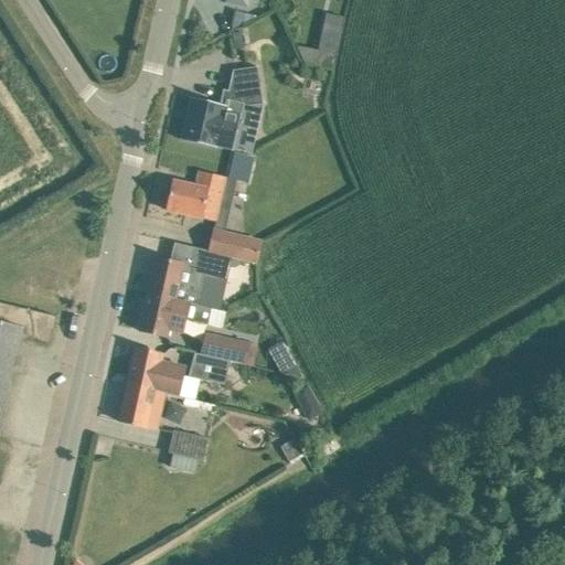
[(319,51),(316,66),(332,70),(343,18),(327,13),(319,51)]
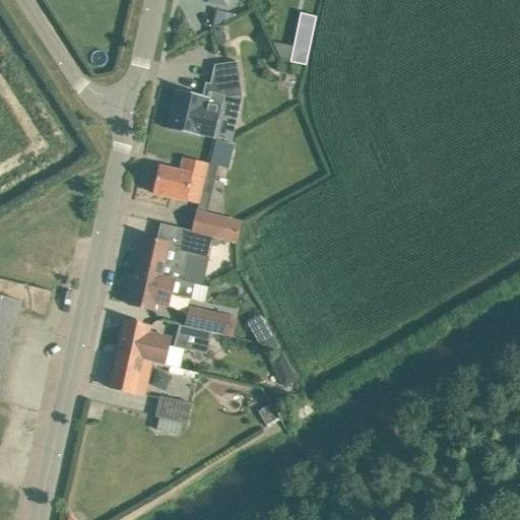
[(221,29),(213,30),(216,46),(224,45),(221,29)]
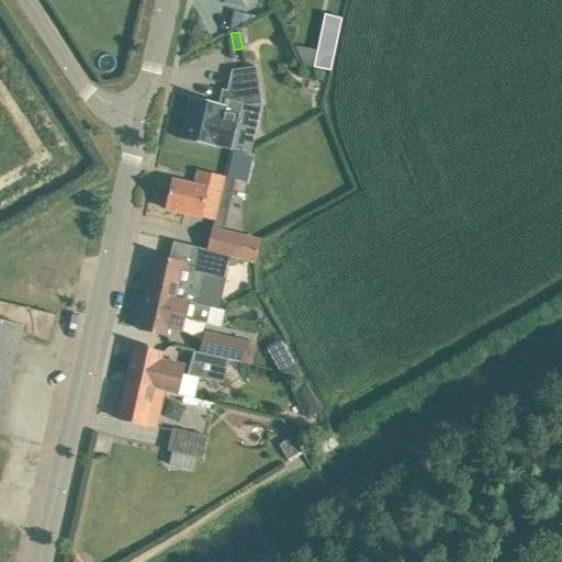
[(233,70),(225,100),(240,103),(246,104),(246,105),(261,103),(257,67),(233,70)]
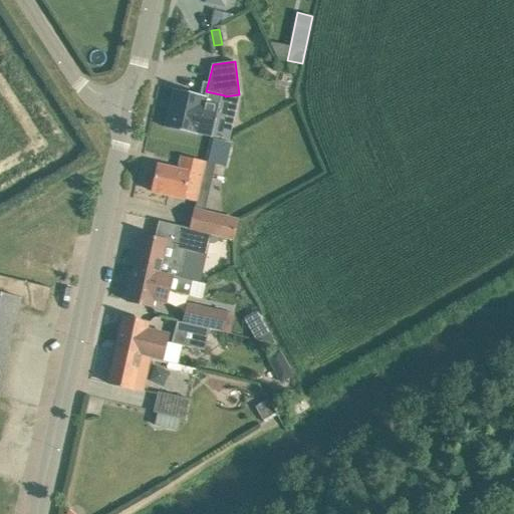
[(205,96),(175,89),(166,127),(197,135),(197,131),(211,134),(220,94),(206,91),(205,96)]
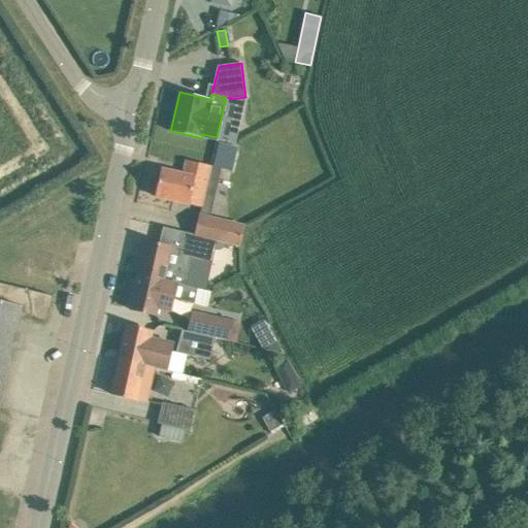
[(219,143),(212,167),(213,167),(221,169),(232,171),(237,147),(219,143)]
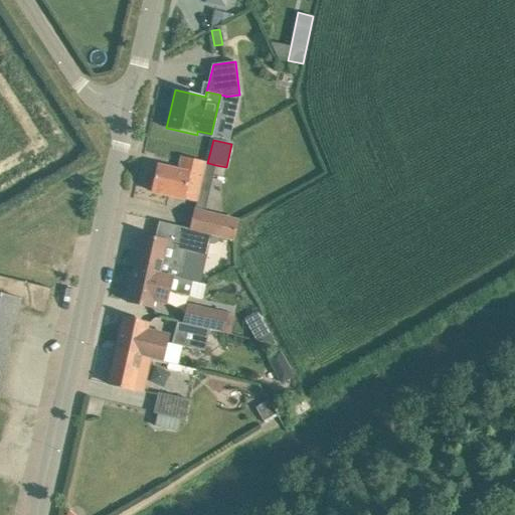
[(158,165),(152,192),(197,202),(206,163),(182,157),(179,170),(158,165)]
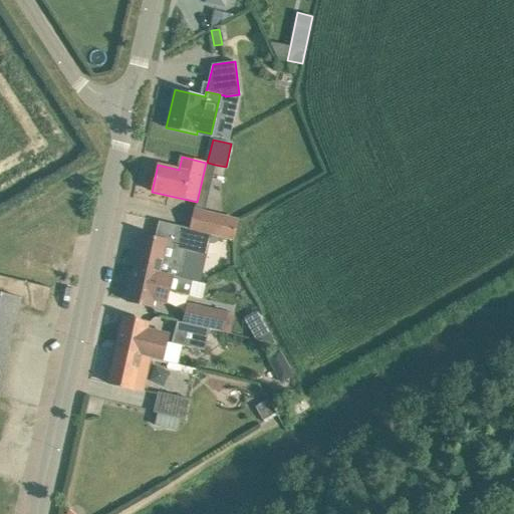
[(195,210),(190,229),(190,230),(212,235),(233,240),(238,220),(195,210)]
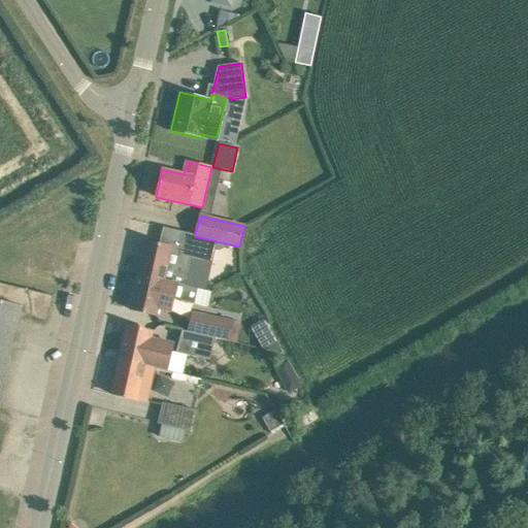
[(145,241),(137,275),(177,284),(184,286),(192,258),(213,262),(218,241),(195,236),(195,235),(163,228),(159,244),(145,241)]
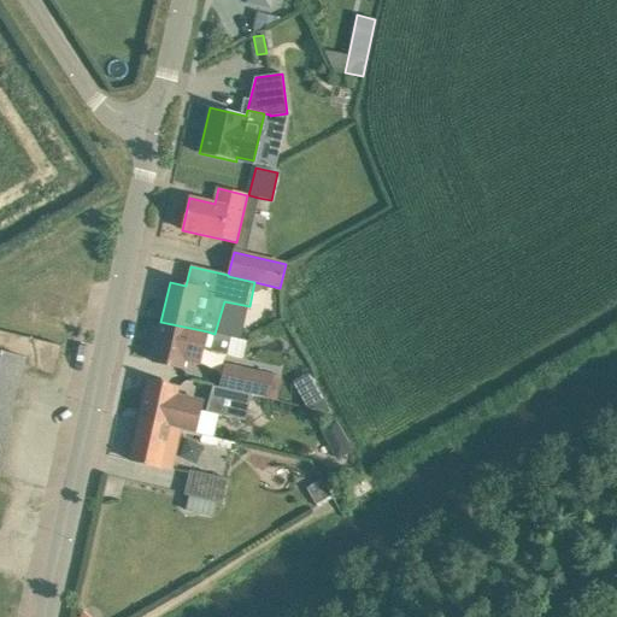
[(207,331),(160,322),(152,362),(175,368),(182,369),(184,360),(201,364),(205,350),(230,356),(234,339),(215,334),(207,331)]
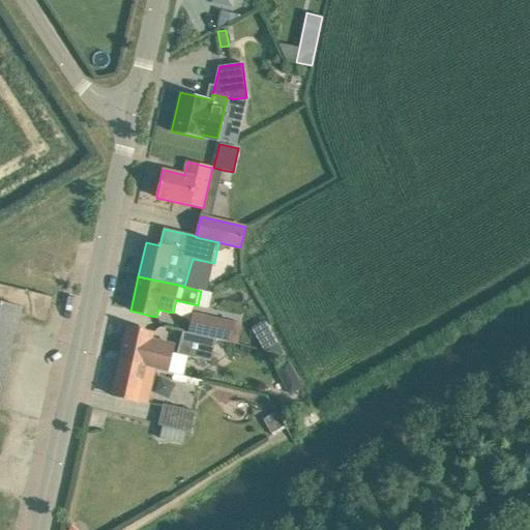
[(0,400),(19,319),(47,325),(53,297),(33,293),(0,284),(0,400)]
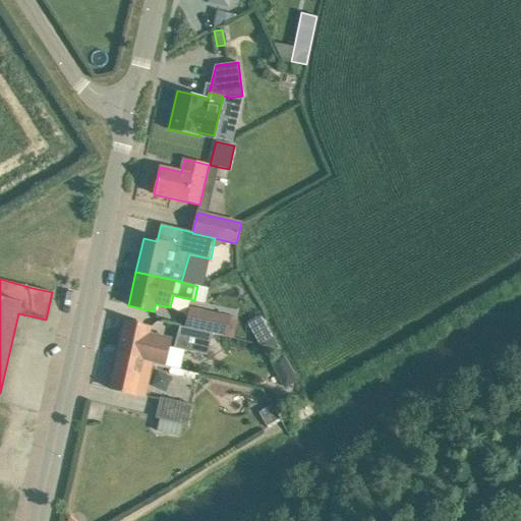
[(193,309),(189,328),(231,337),(235,317),(193,309)]
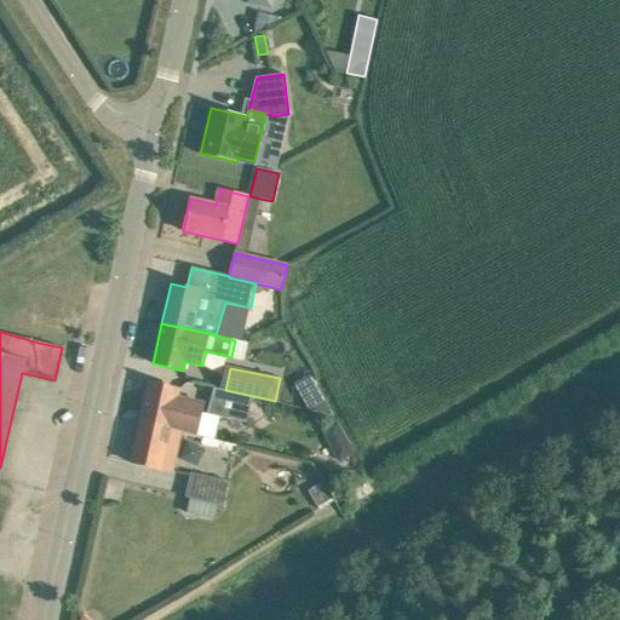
[(177,397),(179,389),(172,388),(148,383),(139,423),(182,432),(199,436),(206,405),(177,397)]
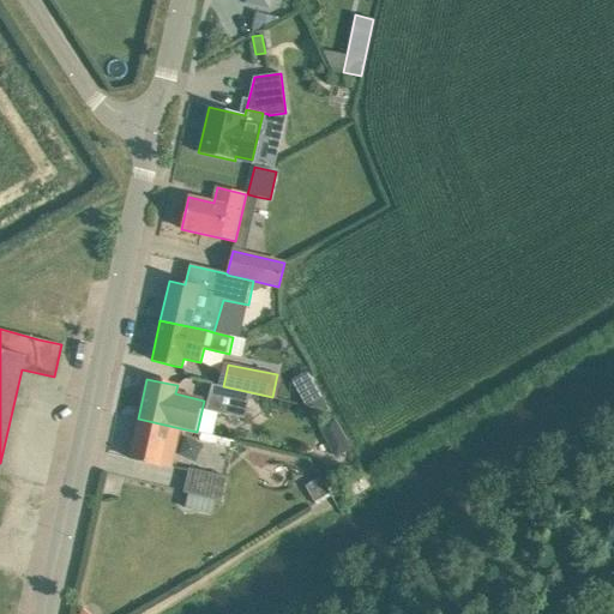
[(313,381),(298,391),(306,405),(326,411),(329,409),(313,381)]
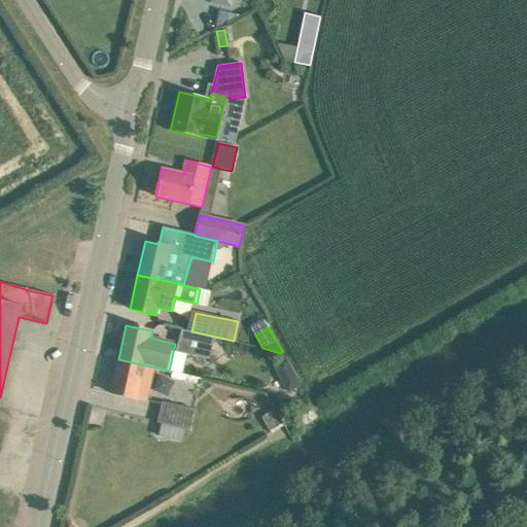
[(176,352),(209,359),(215,337),(182,329),(176,352)]
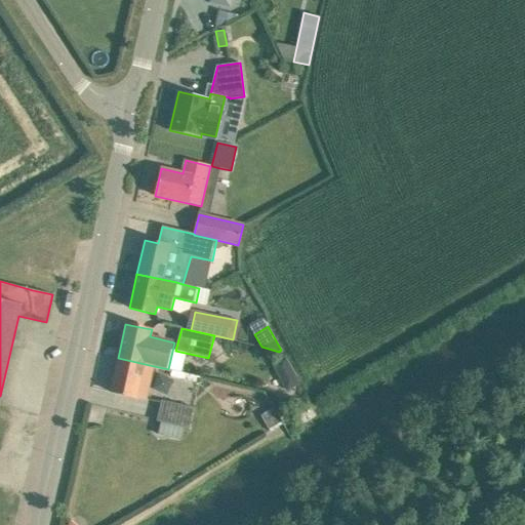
[(285,357),(272,364),(286,392),(299,385),(285,357)]
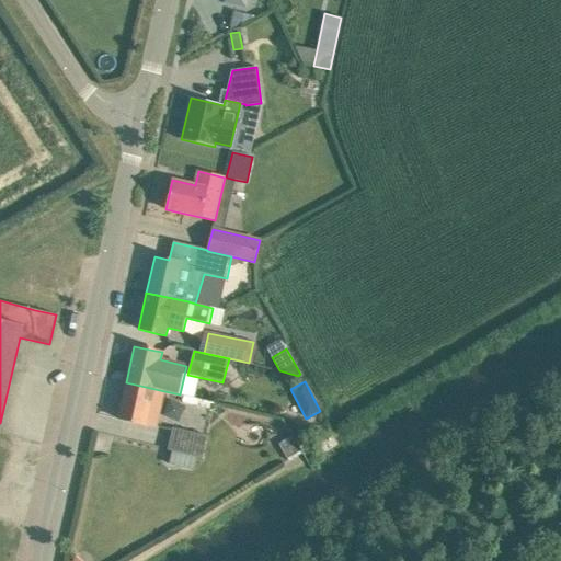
[(118,419),(156,427),(164,391),(126,382),(118,419)]
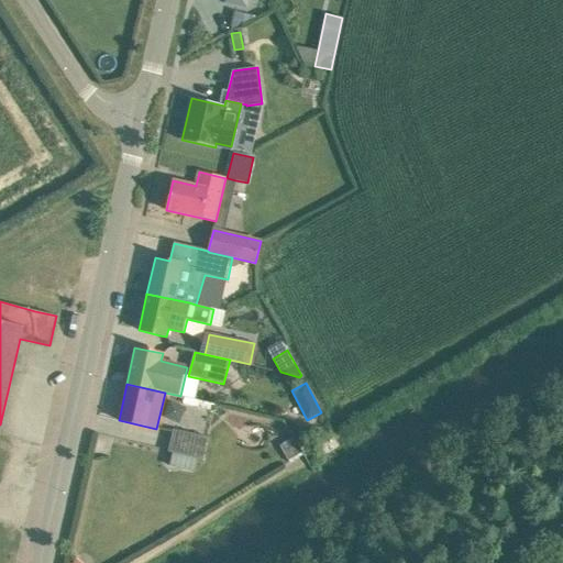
[(216,405),(184,397),(183,404),(213,411),(216,405)]
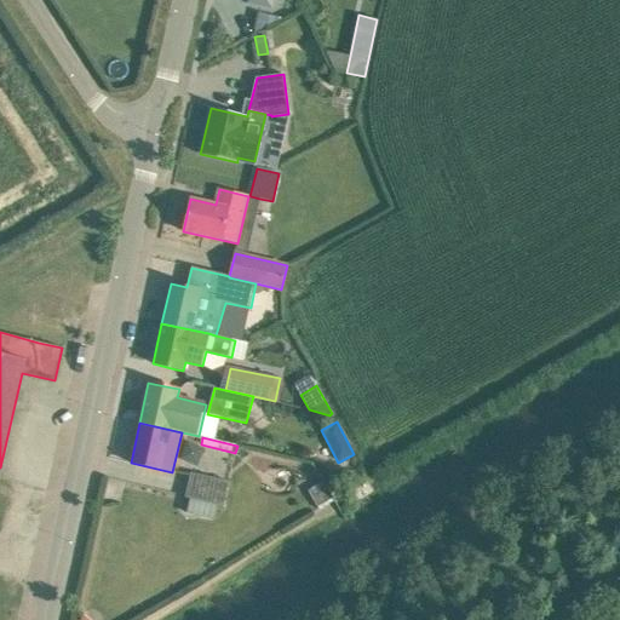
[(189,514),(219,520),(222,506),(223,506),(229,481),(190,472),(185,498),(193,499),(189,514)]
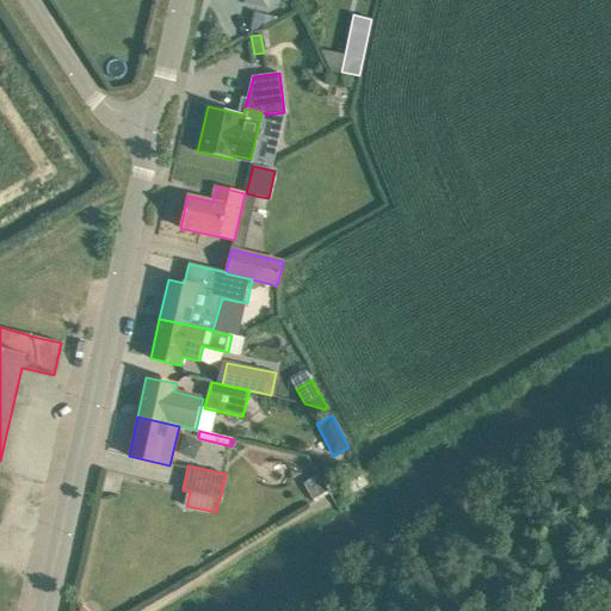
[(318,475),(303,483),(314,503),(328,495),(318,475)]
